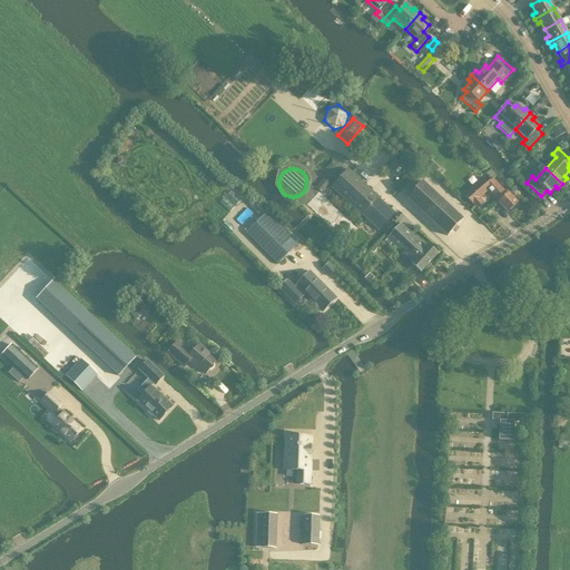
[(332,187),(362,215),(379,231),(394,214),(347,170),(332,187)]
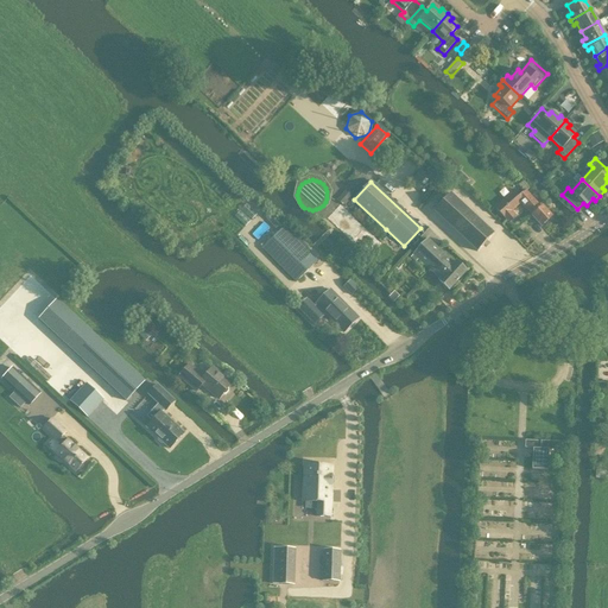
[(495,208),(508,223),(517,216),(512,211),(520,203),(532,215),(531,216),(540,226),(551,216),(540,204),(539,206),(525,191),(517,198),(512,192),(495,208)]
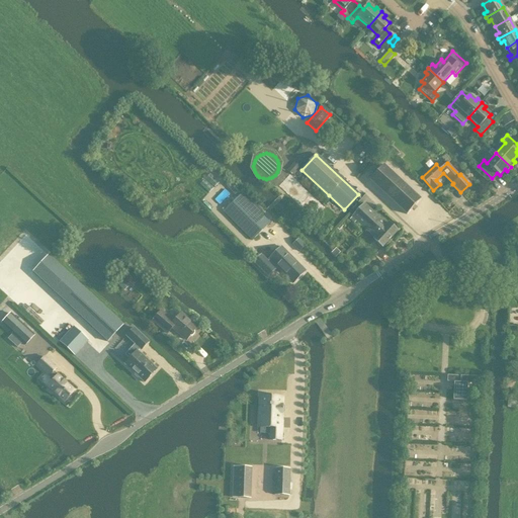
[(383,165),(369,180),(407,214),(420,199),(383,165)]
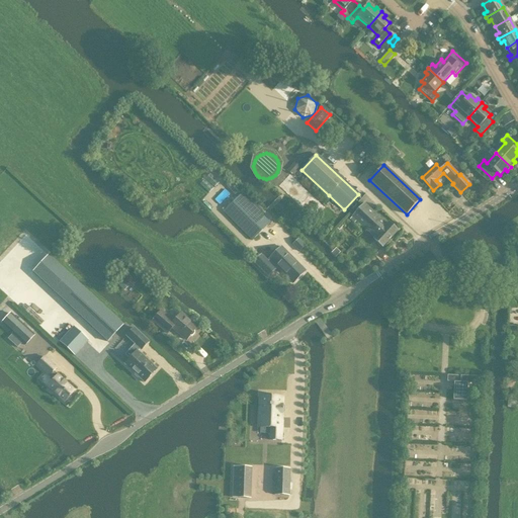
[(289,175),(278,187),(294,202),(307,190),(289,175)]
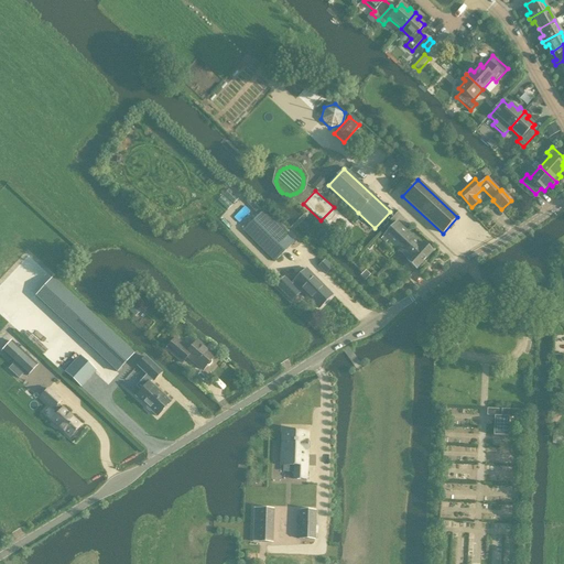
[(274,261),(294,242),(263,210),(261,213),(252,204),(246,209),(255,219),(243,230),(274,261)]
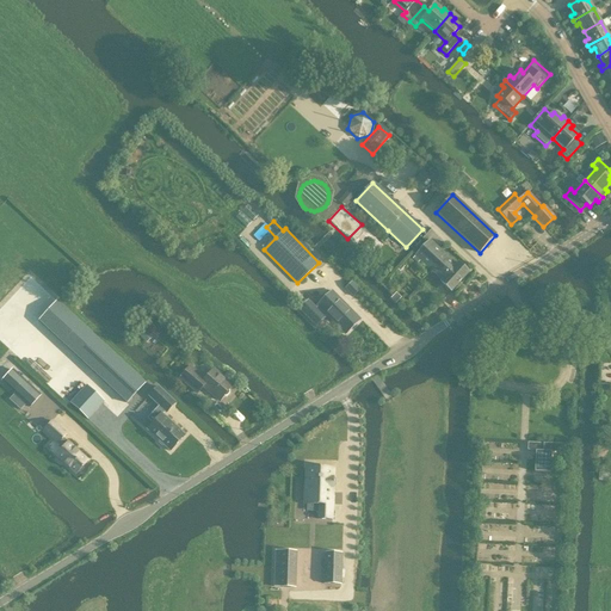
[(440,282),(451,292),(469,273),(458,264),(456,265),(430,240),(415,255),(442,281),(440,282)]
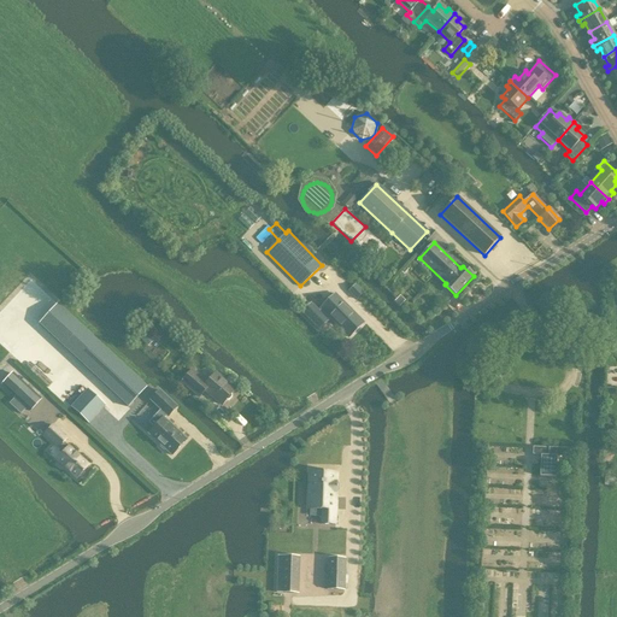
[(354,285),(348,292),(357,300),(363,294),(354,285)]
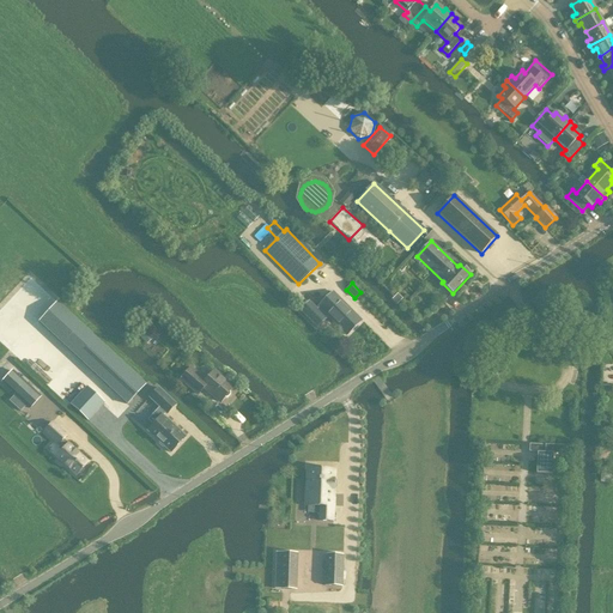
[(319,308),(317,309),(321,314),(326,319),(327,316),(347,337),(362,321),(343,301),(334,292),(333,292),(317,308),(319,308)]
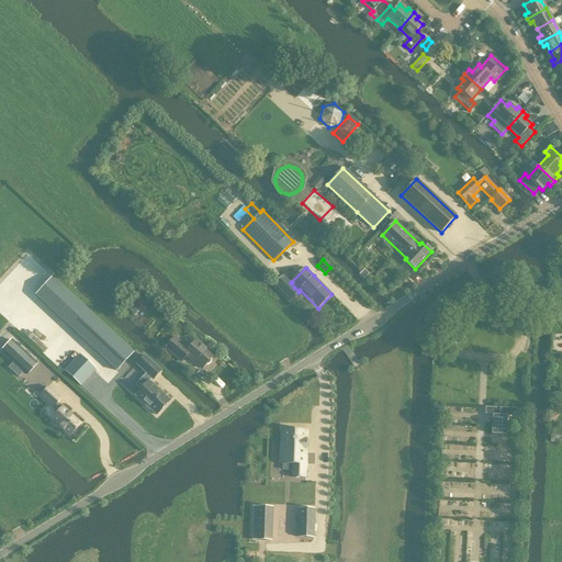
[(291,300),(299,292),(294,288),(291,283),(283,277),(276,284),(291,300)]
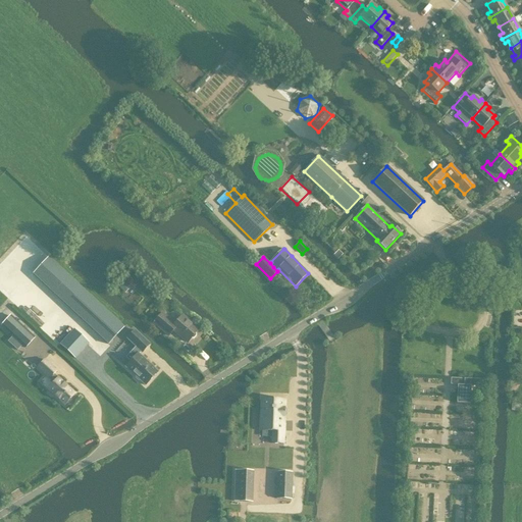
[(48,258),(33,275),(108,345),(123,328),(48,258)]
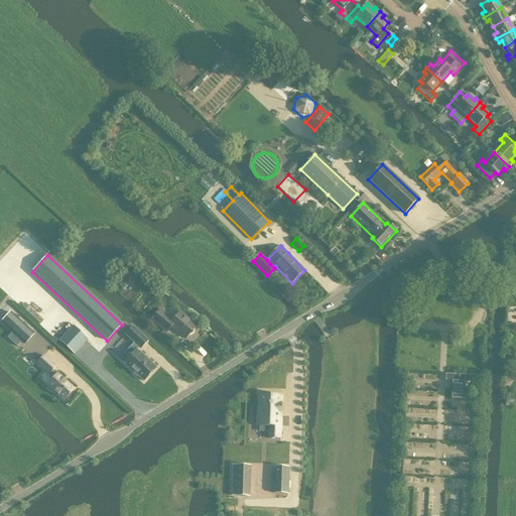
[(120,275),(114,280),(117,283),(124,290),(129,285),(123,278),(120,275)]
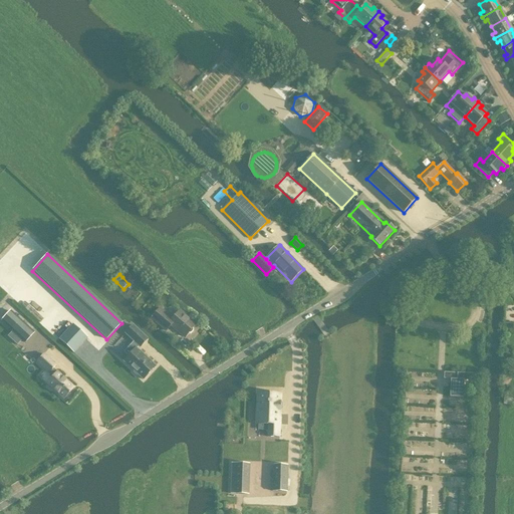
[(152,318),(167,331),(171,325),(185,337),(188,333),(190,334),(192,332),(193,330),(193,328),(196,325),(190,320),(190,318),(186,314),(184,315),(180,311),(174,318),(171,318),(160,308),(152,318)]
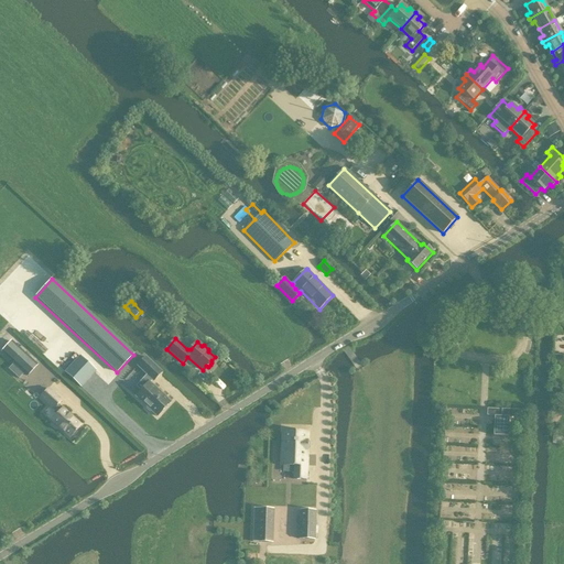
[(80,356),(64,372),(80,388),(97,371),(80,356)]
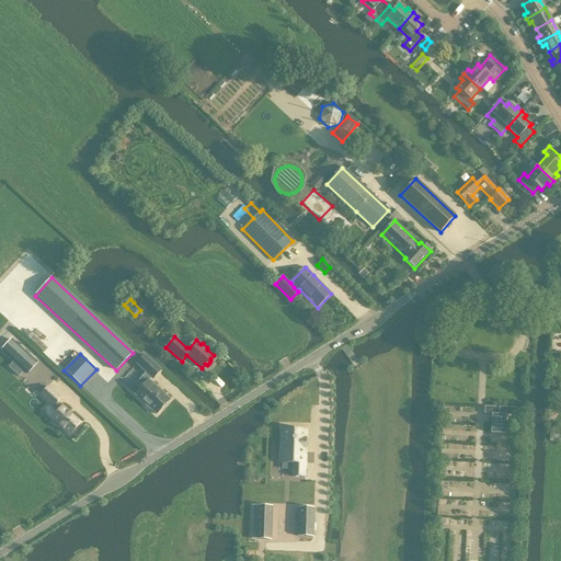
[(146,373),(135,385),(140,389),(135,395),(145,404),(145,407),(148,410),(151,410),(157,414),(170,400),(149,381),(151,378),(152,379),(161,370),(145,355),(137,364),(146,373)]
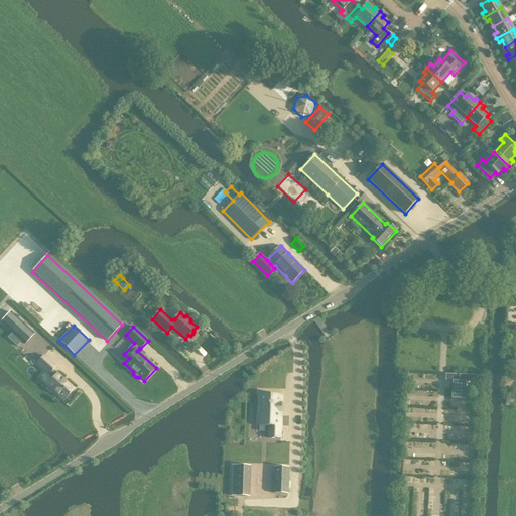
[(53,371),(56,367),(44,356),(37,363),(49,375),(49,374),(53,378),(47,385),(47,386),(48,388),(51,391),(53,391),(65,401),(66,399),(68,399),(71,396),(71,394),(75,390),(57,374),(53,371)]
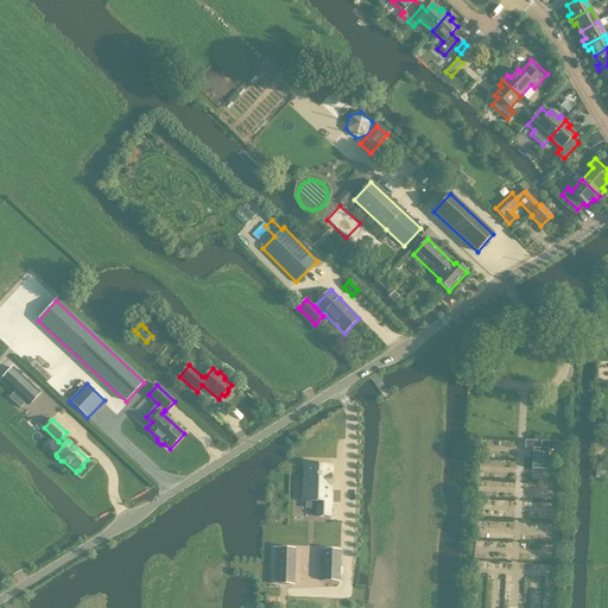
[(564,443),(540,442),(540,449),(533,449),(532,469),(548,470),(549,450),(564,451),(564,443)]
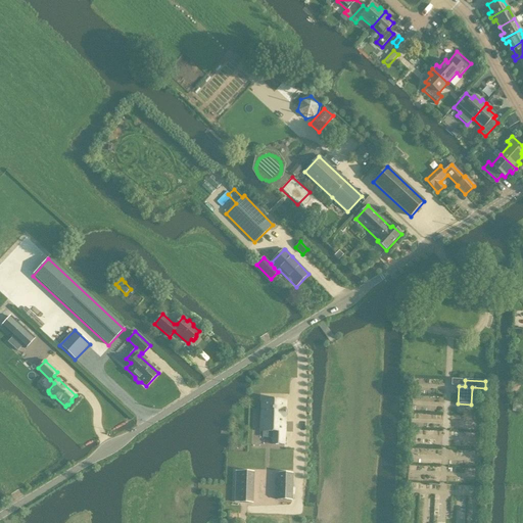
[(262,399),(260,432),(264,432),(264,437),(273,437),(272,444),(285,444),(286,400),(262,399)]
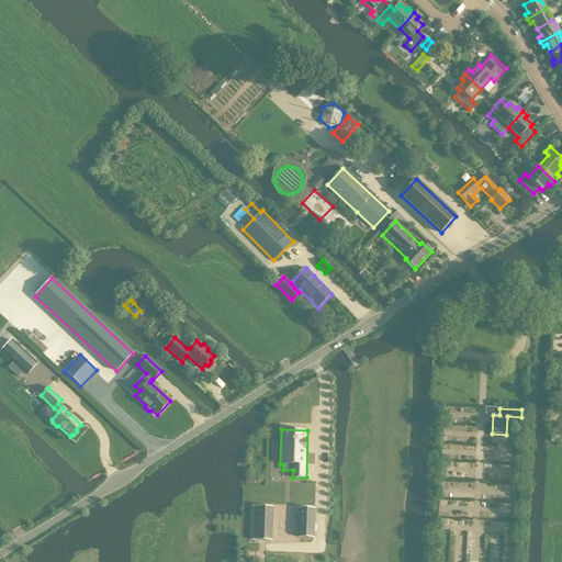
[(254,507),(253,540),(272,541),(273,507),(254,507)]
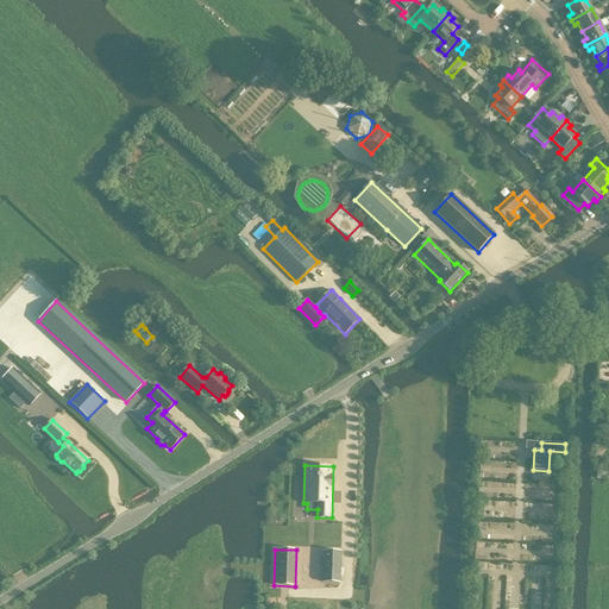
[(324,551),(322,582),(340,583),(341,552),(324,551)]
